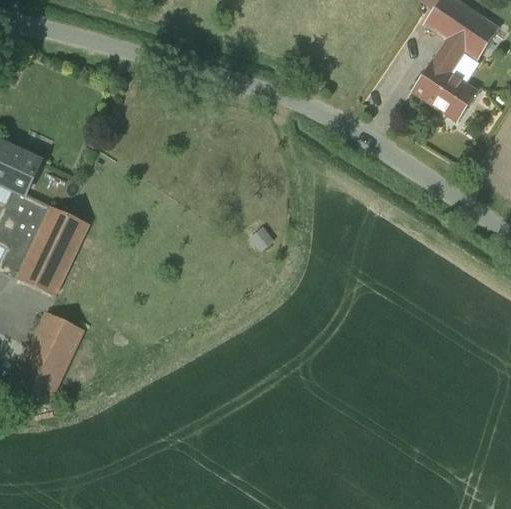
[(501,27),(460,0),(440,0),(426,22),(448,37),(466,49),(480,59),(501,27)]
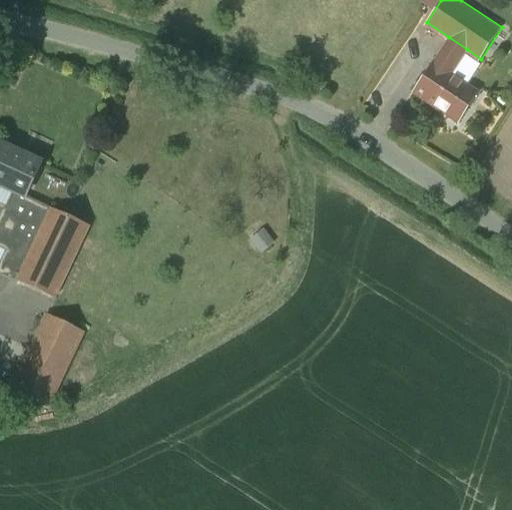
[(449,37),(414,90),(459,120),(478,91),(452,73),(467,49),(449,37)]
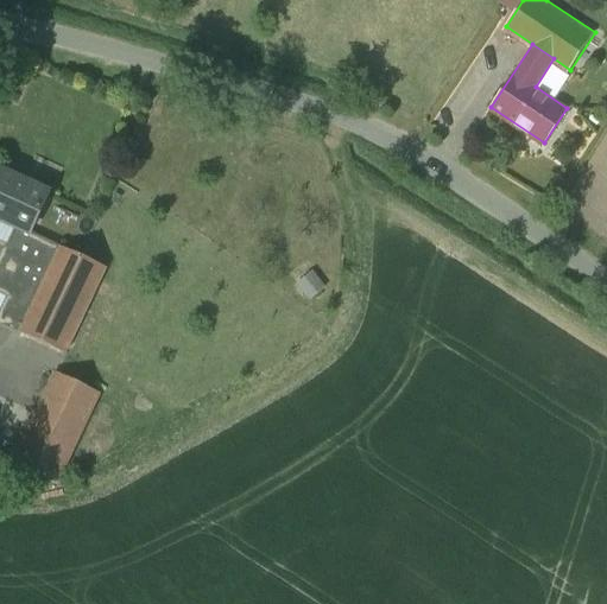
[(49,191),(1,169),(0,171),(0,216),(21,227),(31,230),(49,191)]
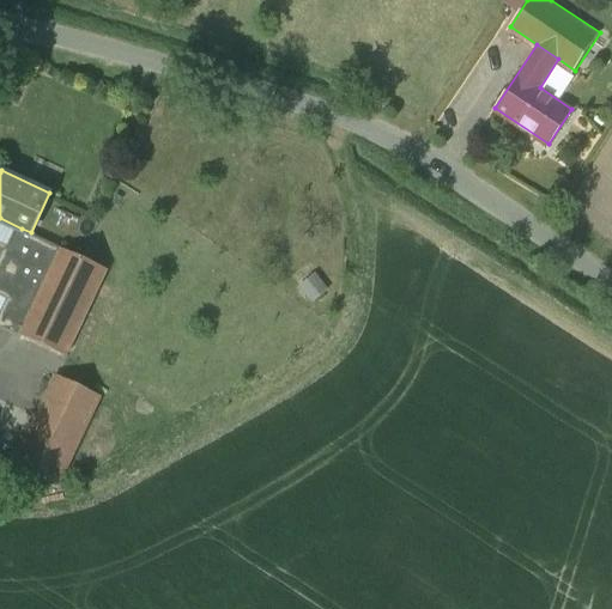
[(61,247),(31,232),(31,233),(22,229),(11,250),(10,253),(49,272),(61,247)]
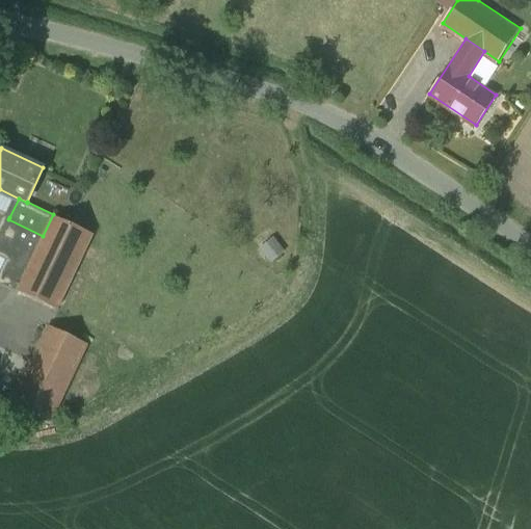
[(94,233),(54,214),(53,214),(43,236),(17,289),(57,308),(94,233)]
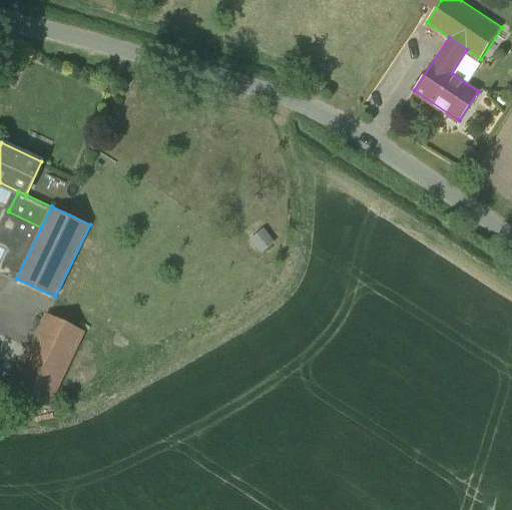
[(41,227),(8,211),(9,209),(4,207),(0,216),(0,243),(8,247),(0,265),(0,271),(16,279),(41,227)]
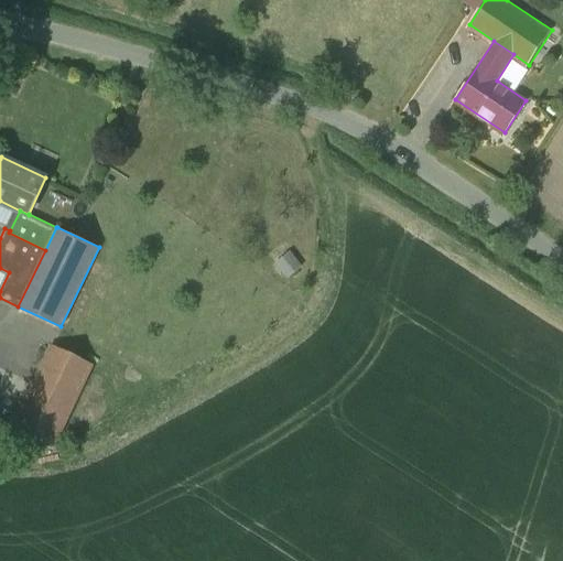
[(281,260),(291,274),(305,265),(296,250),(281,260)]
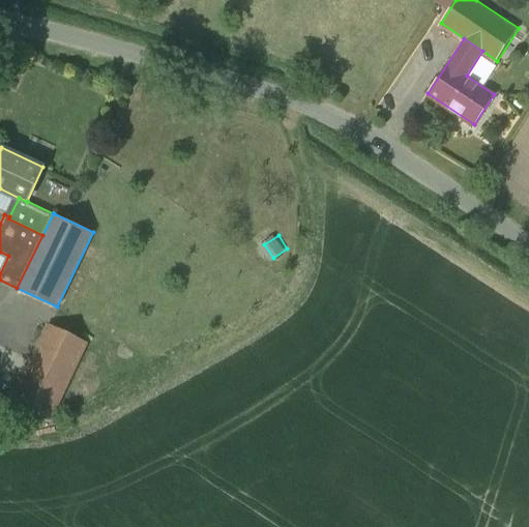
[(87,341),(50,323),(11,401),(50,419),(87,341)]
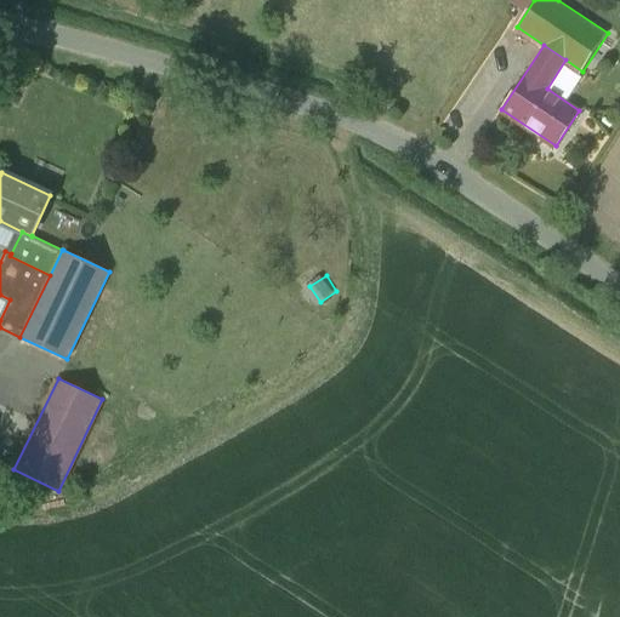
All buildings are outlined.
